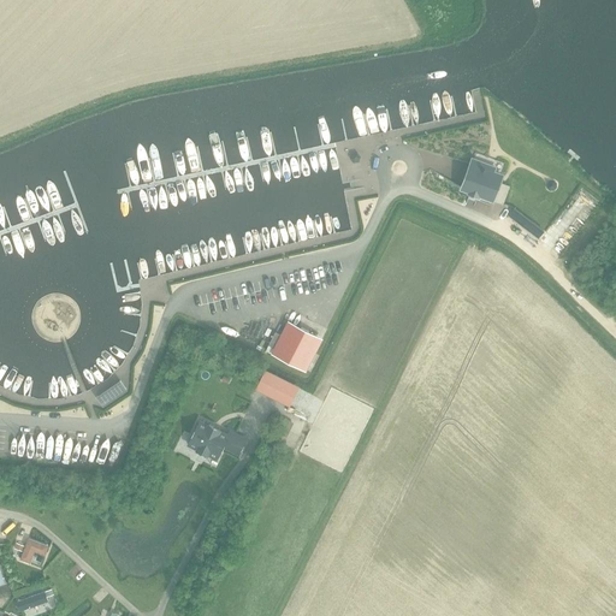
[(357,152),(353,153),(350,158),(354,163),(359,161),(361,157),(357,152)]
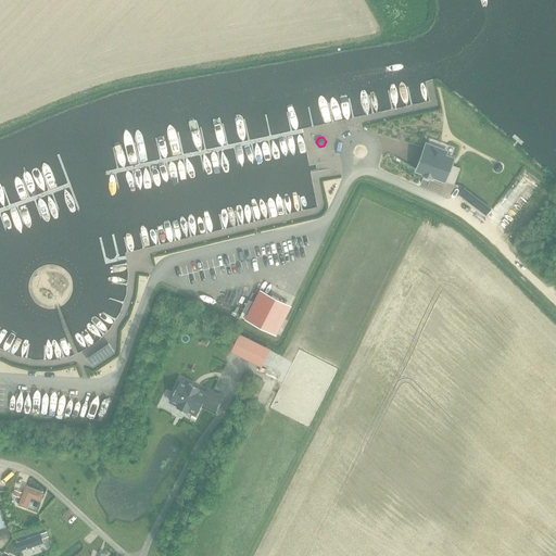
[(449,151),(426,141),(415,172),(421,174),(420,176),(433,180),(433,178),(446,184),(456,158),(447,154),(449,151)]
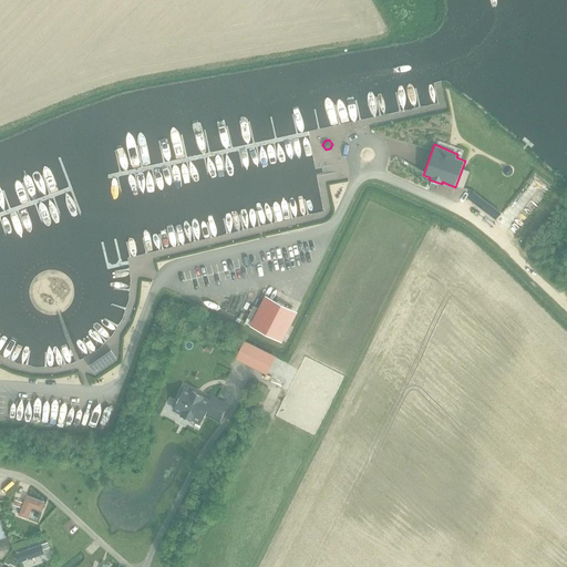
[(289,308),(274,299),(258,329),(274,338),(289,308)]
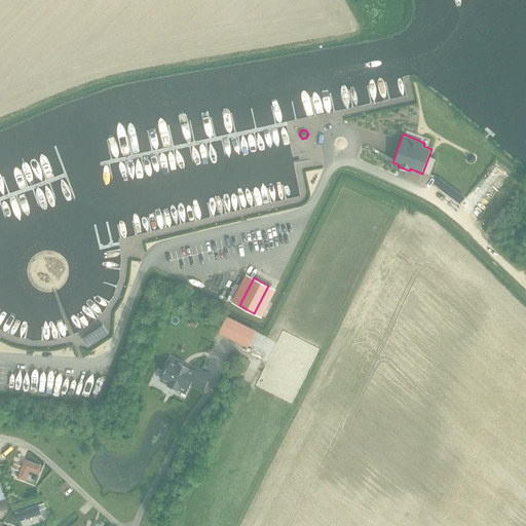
[(224,325),(220,333),(222,334),(248,346),(256,330),(228,316),(224,325)]
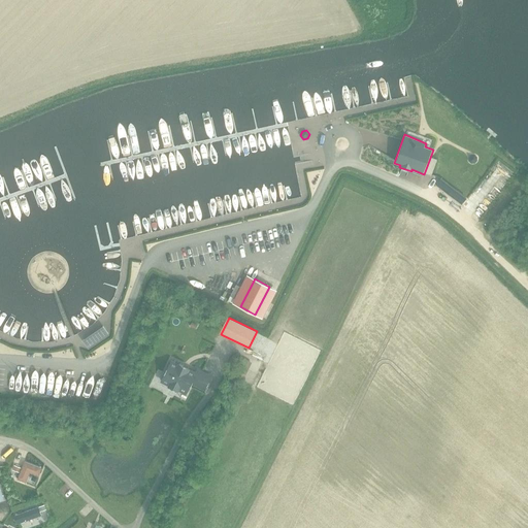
[(84,340),(89,348),(108,334),(103,327),(84,340)]
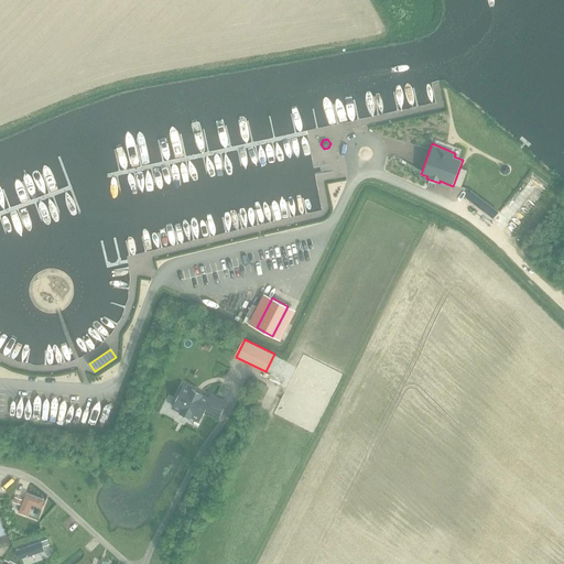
[(269,388),(260,383),(250,402),(259,405),(269,388)]
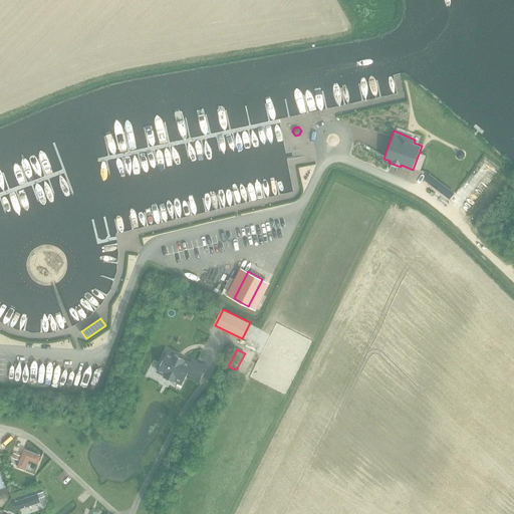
[(174,355),(167,352),(158,369),(166,373),(165,375),(173,379),(174,377),(182,381),(187,371),(192,374),(192,375),(200,379),(205,367),(192,360),(190,363),(183,360),(184,358),(183,358),(182,360),(178,358),(179,356),(175,353),(174,355)]
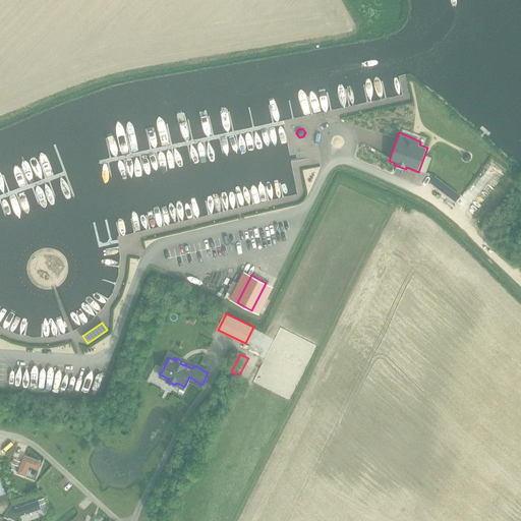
[(24,456),(18,473),(25,476),(29,466),(38,470),(41,462),(24,456)]
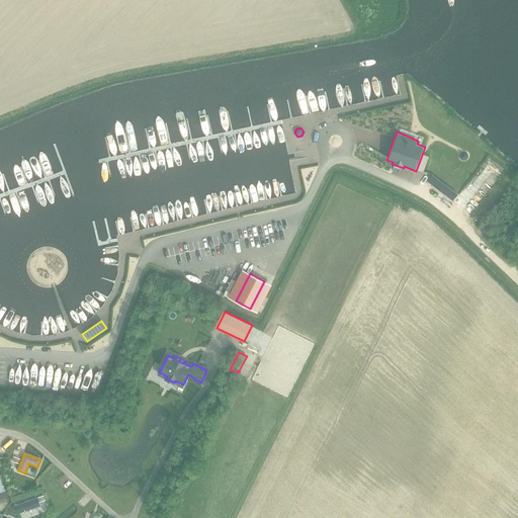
[(19,464),(21,459),(13,456),(11,461),(19,464)]
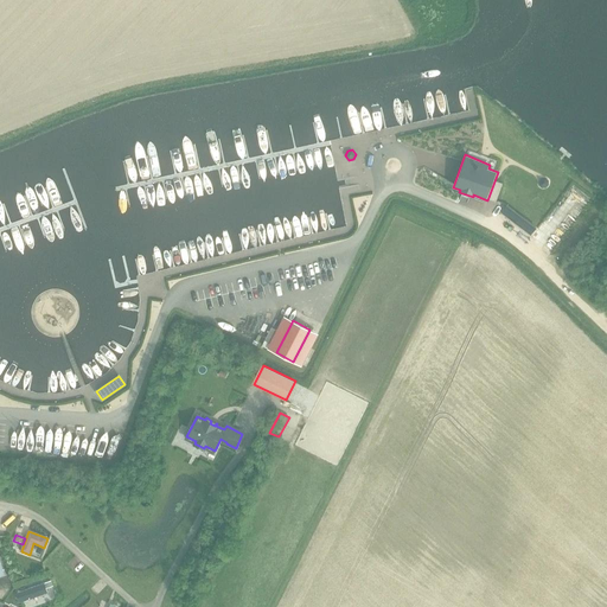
[(8,554),(0,556),(0,579),(1,581),(17,575),(8,554)]
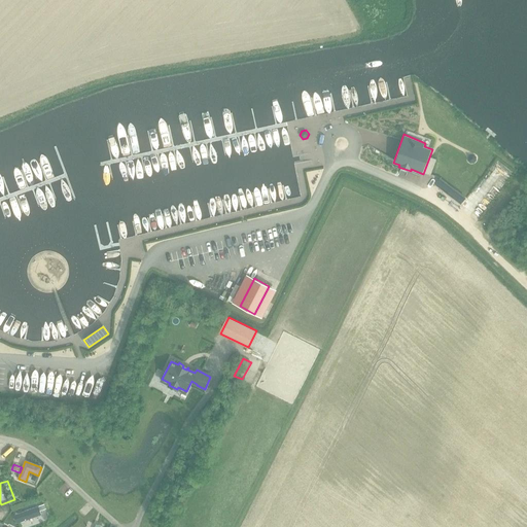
[(25,524),(59,516),(57,505),(23,514),(25,524)]
